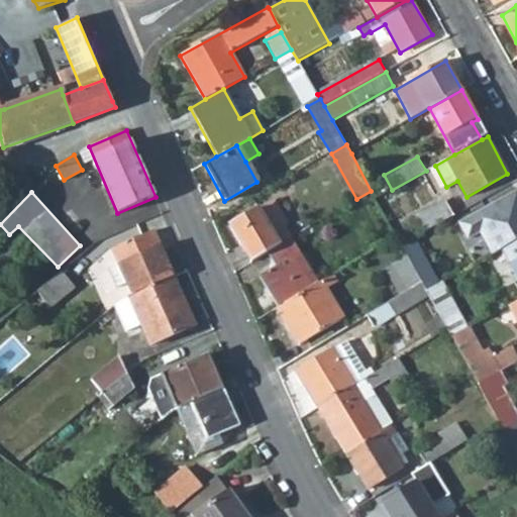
[(468,239),(480,232),(492,254),(516,240),(516,192),(459,224),(468,239)]
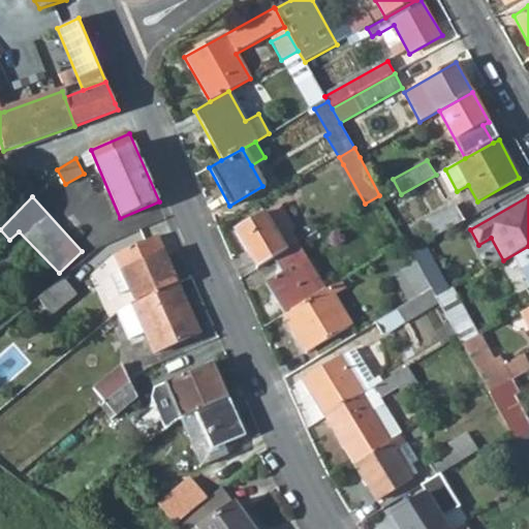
[(299,243),(291,230),(294,228),(281,205),(236,230),(256,269),(274,258),(297,244),(299,243)]
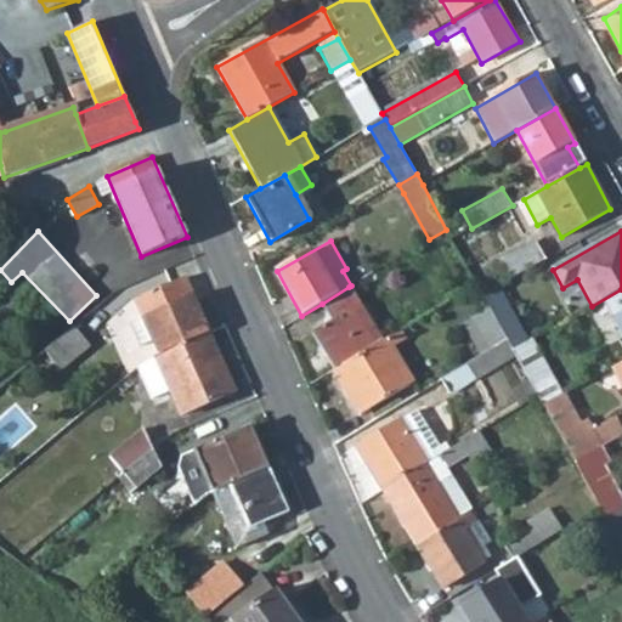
[(510,281),(547,259),(538,243),(501,263),(510,281)]
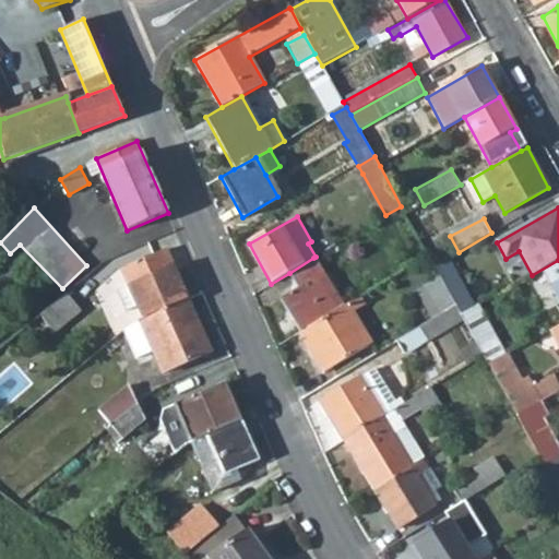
[(127,285),(134,306),(140,319),(186,299),(164,249),(119,269),(127,285)]
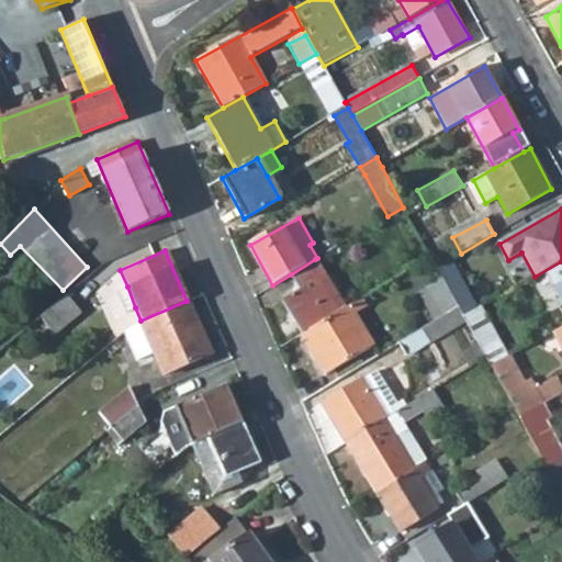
[(301,334),(344,308),(315,259),(291,274),(299,289),(281,299),(301,334)]
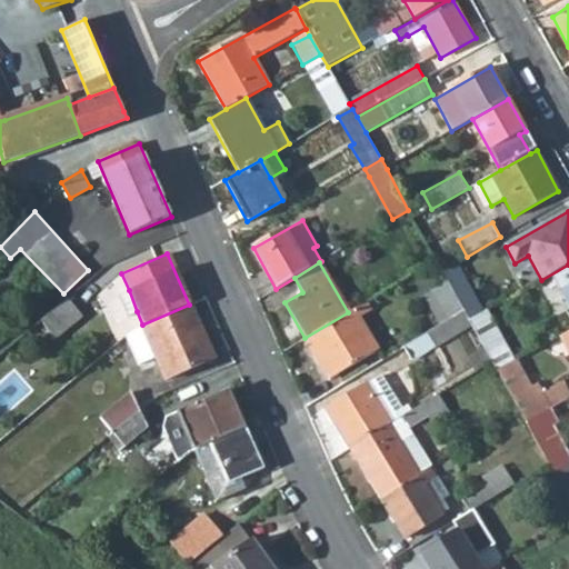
[(448,283),(465,311),(470,321),(485,313),(457,262),(441,270),(448,283)]
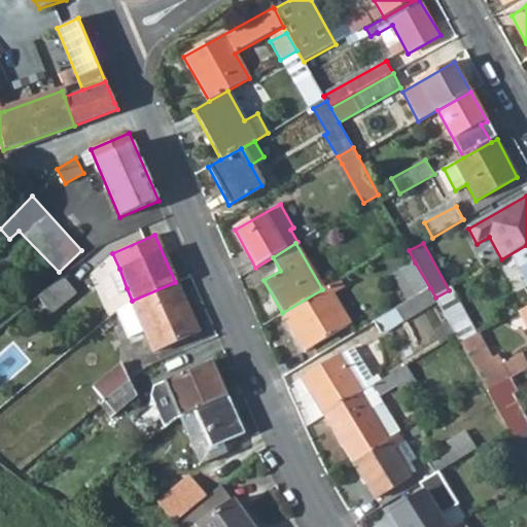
[(510,274),(519,269),(526,282),(526,245),(501,259),(510,274)]
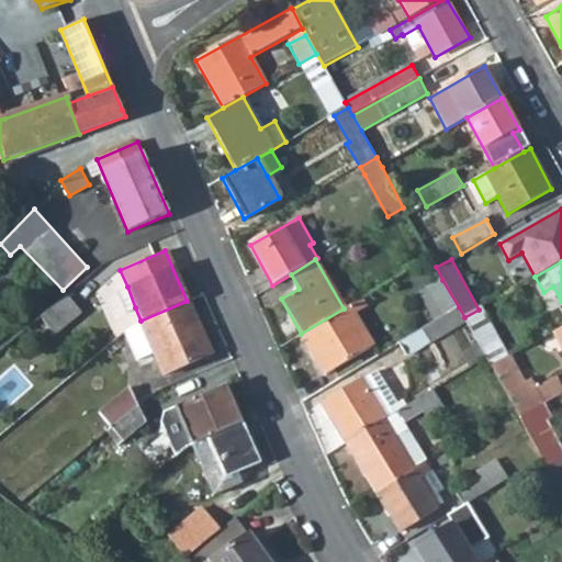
[(436,322),(459,307),(442,280),(419,293),(436,322)]
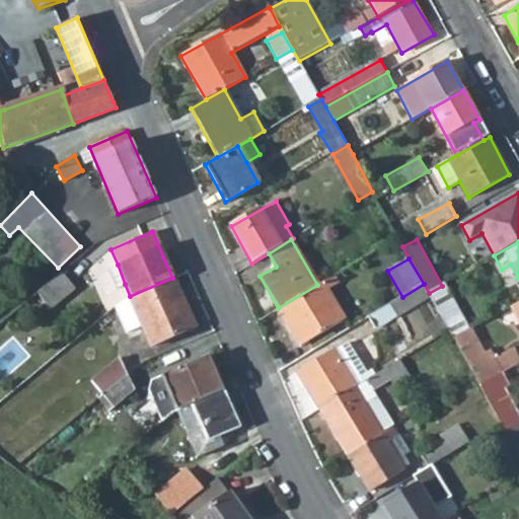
[(118,265),(106,269),(115,288),(125,284),(118,265)]
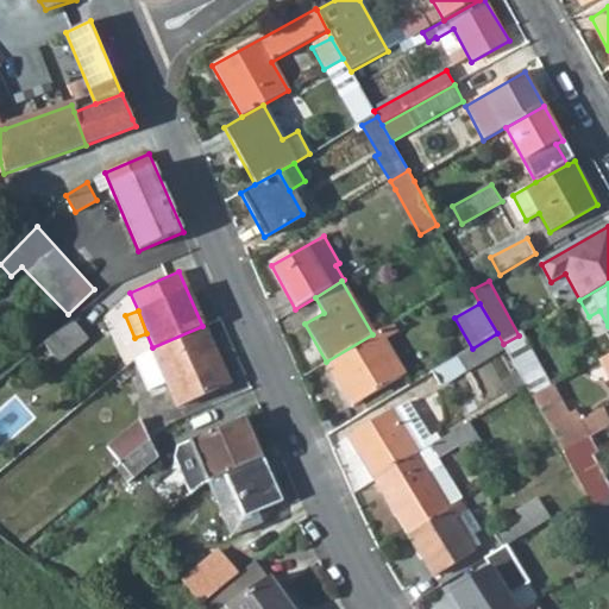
[(89,339),(73,319),(44,341),(61,362),(89,339)]
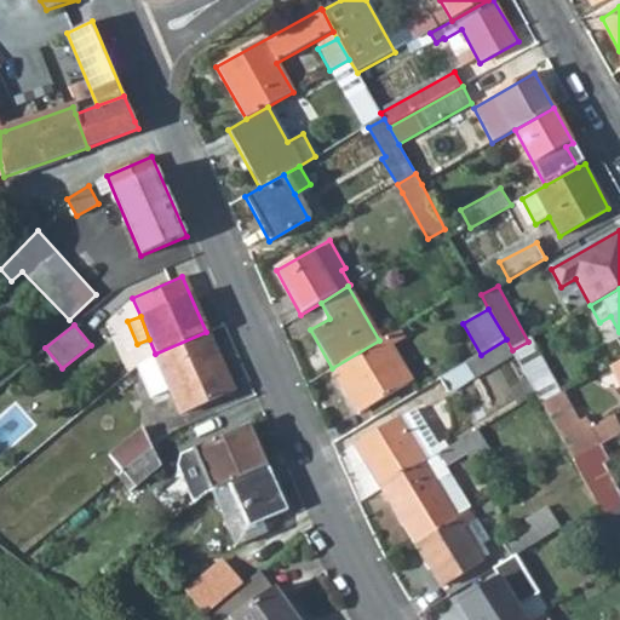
[(399,328),(379,340),(332,368),(357,413),(411,382),(391,346),(403,339),(399,328)]
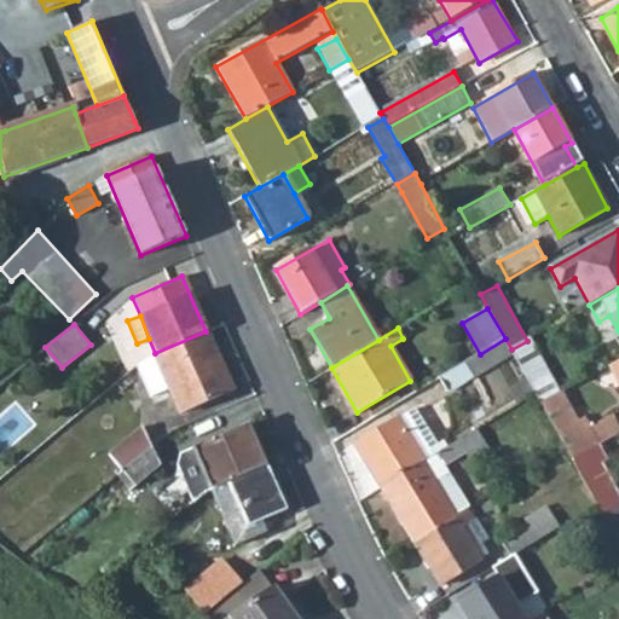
[(175,414),(230,391),(206,331),(155,353),(150,356),(165,389),(175,414)]
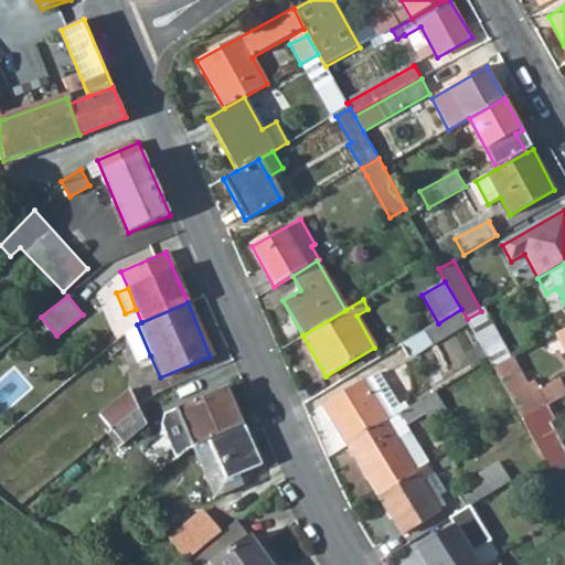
[(402,344),(408,358),(468,322),(467,319),(461,309),(438,323),(402,344)]
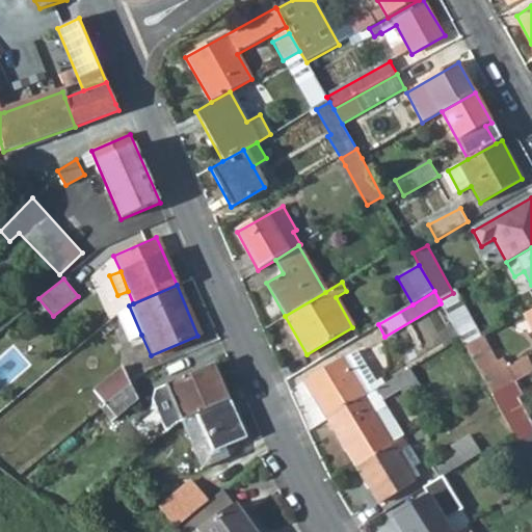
[(466,348),(480,341),(453,293),(440,300),(441,303),(452,324),(461,341),(466,348)]
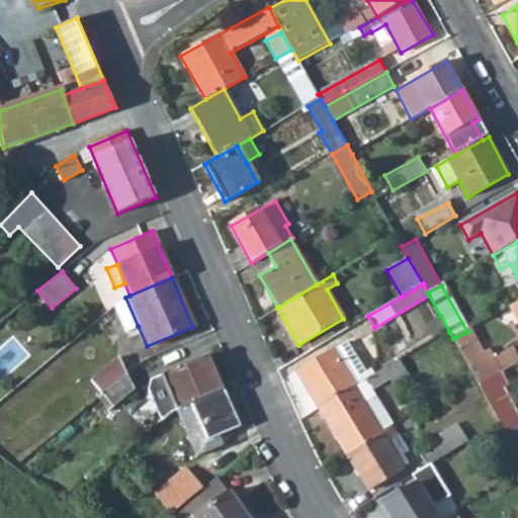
[(125,297),(111,304),(122,332),(138,326),(125,297)]
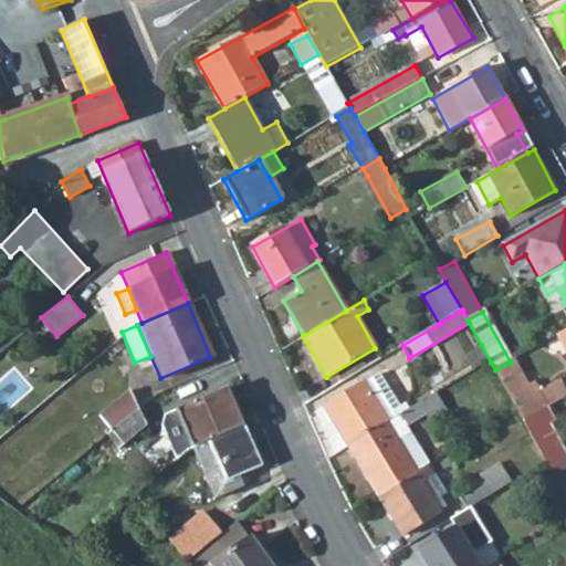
[(565,329),(555,337),(565,356),(565,329)]
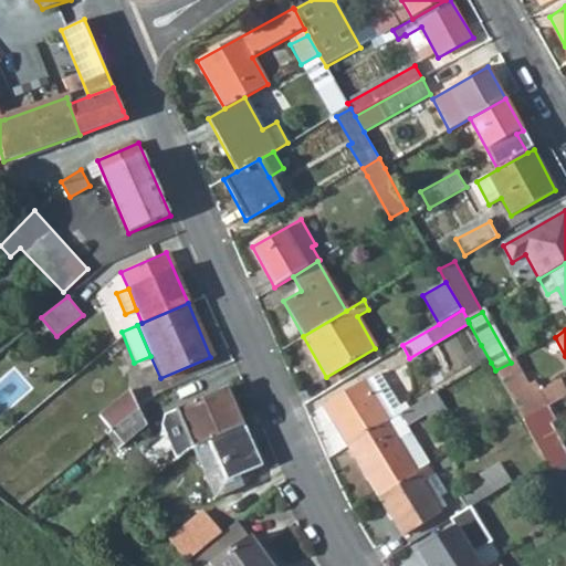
[(481,345),(464,355),(474,373),(491,363),(481,345)]
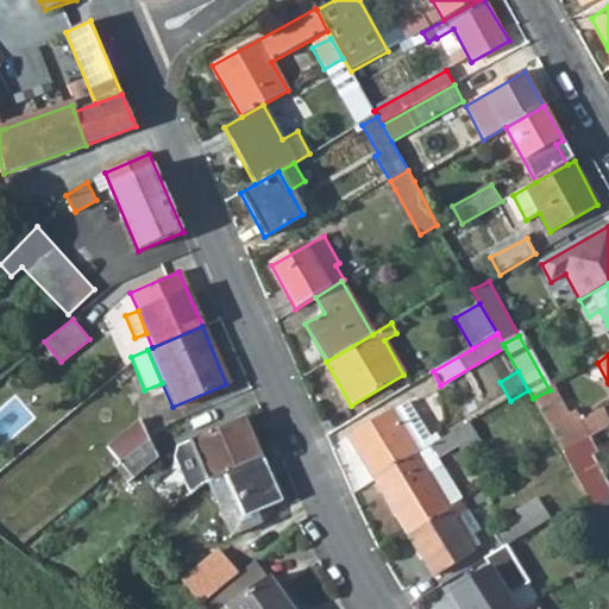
[(533,399),(558,445),(564,454),(591,439),(608,427),(608,416),(603,408),(581,420),(560,384),(550,390),(533,399)]
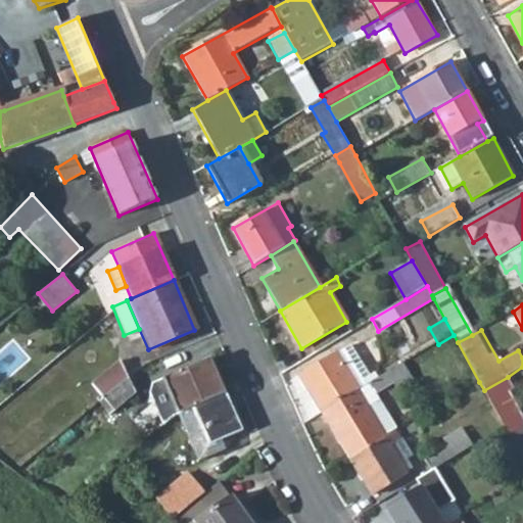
[(322,412),(357,391),(369,385),(380,378),(376,372),(370,375),(352,345),(333,355),(300,375),(322,412)]
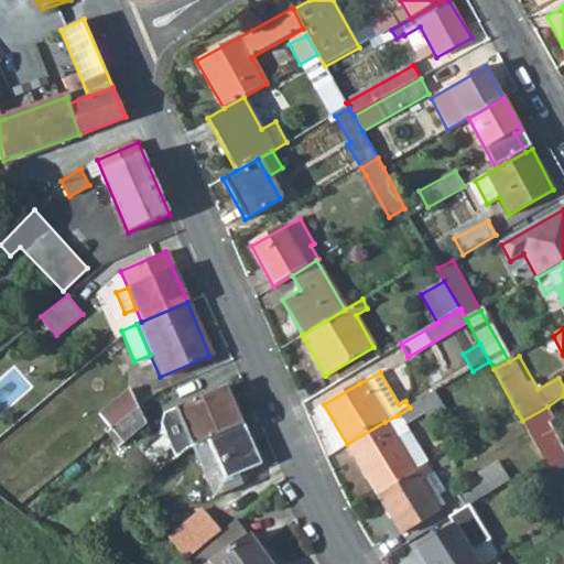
[(193,446),(194,445),(243,424),(227,386),(176,408),(193,446)]
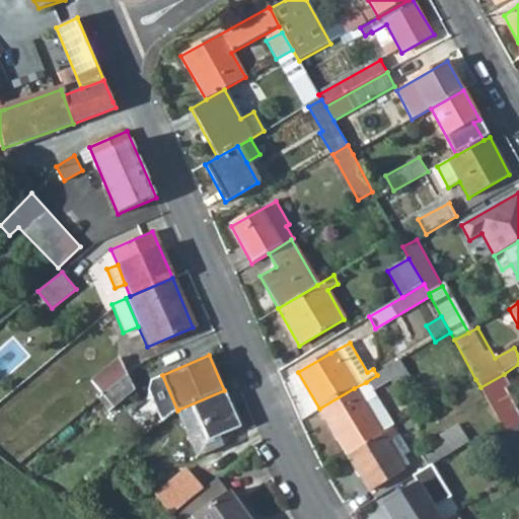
[(128,374),(121,358),(92,381),(102,395),(128,374)]
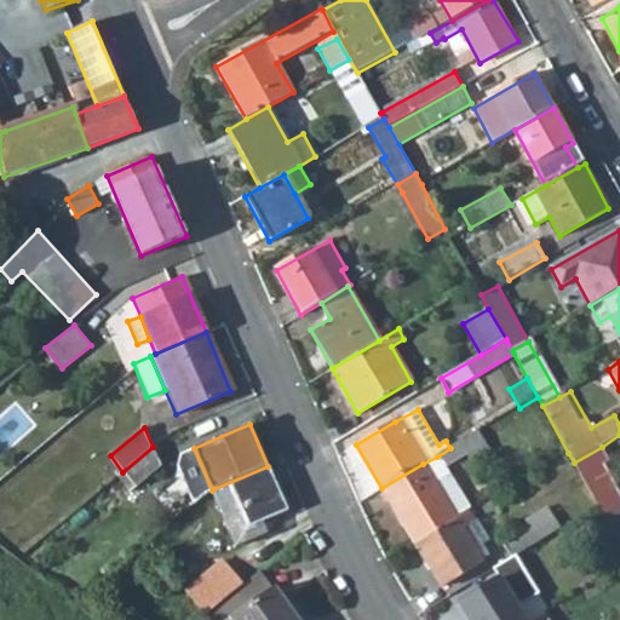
[(469,461),(488,451),(477,432),(451,448),(437,457),(443,468),(465,454),(469,461)]
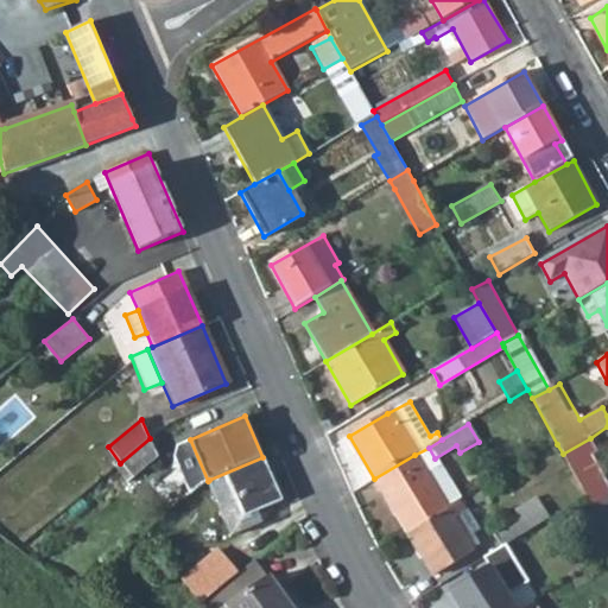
[(115,467),(127,482),(158,456),(150,438),(120,463),(115,467)]
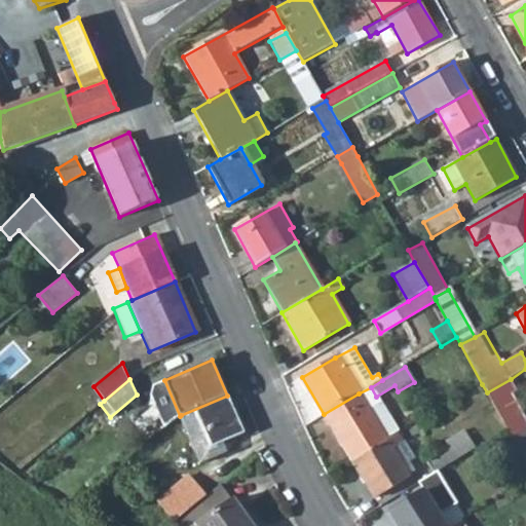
[(488,395),(500,417),(512,411),(505,399),(517,391),(511,379),(487,392),(488,395)]
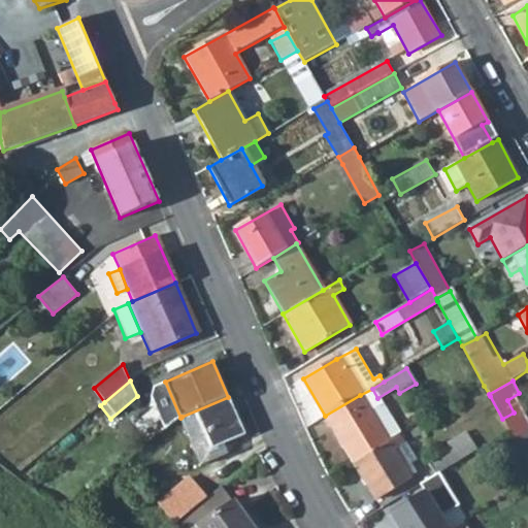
[(377,398),(372,389),(360,395),(370,414),(388,442),(400,435),(377,398)]
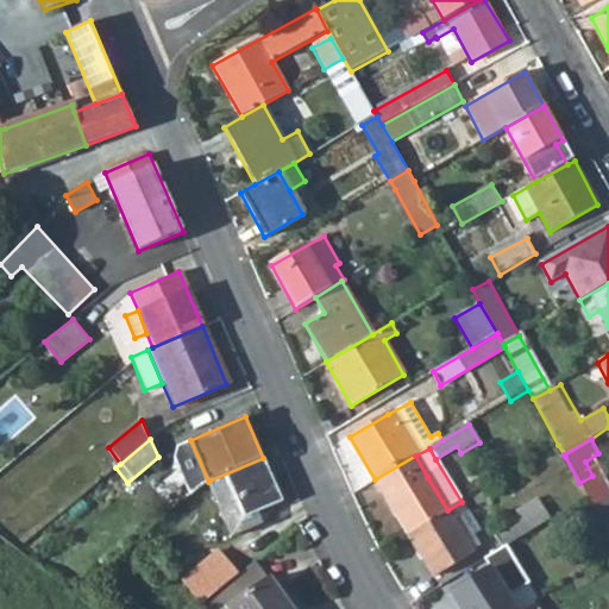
[(608,500),(608,471),(598,453),(585,462),(592,476),(579,483),(589,498),(594,509),(608,500)]
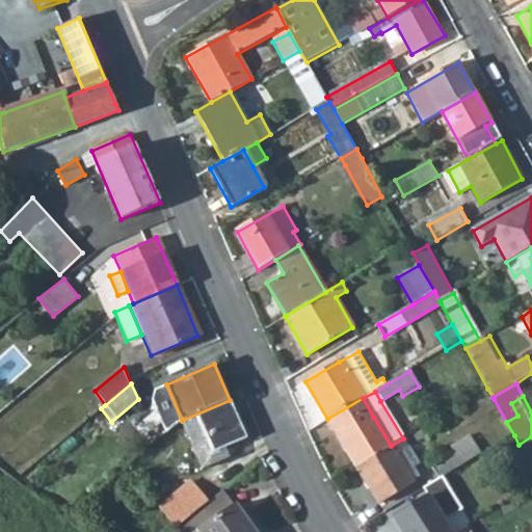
[(355,467),(391,446),(373,417),(363,398),(327,419),(355,467)]
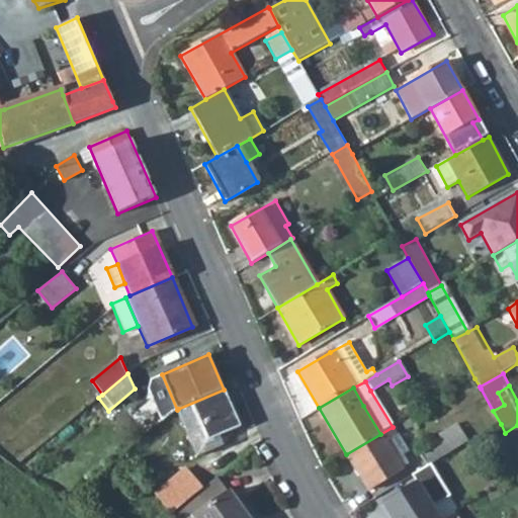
[(178,409),(198,457),(226,445),(221,435),(240,427),(224,390),(178,409)]
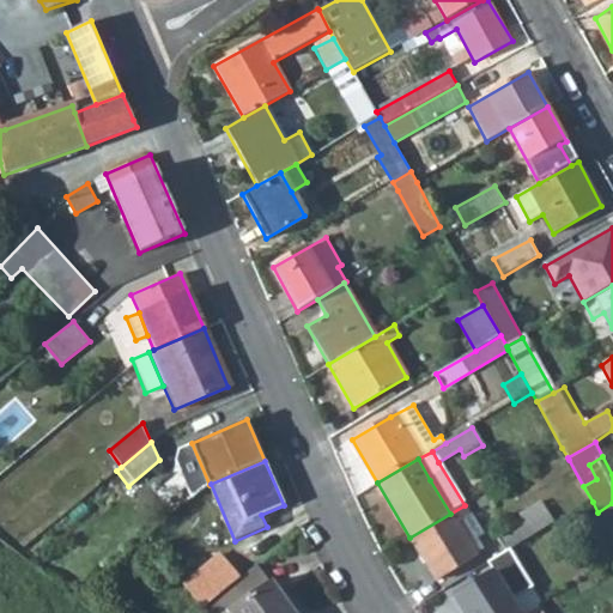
[(556,523),(542,498),(517,513),(523,522),(532,538),(556,523)]
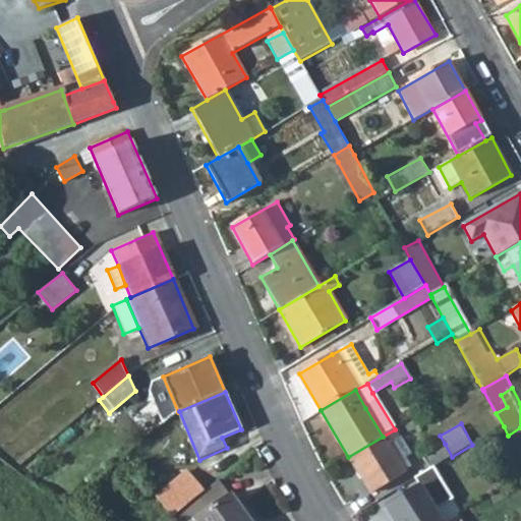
[(520,427),(508,436),(514,447),(520,458),(520,427)]
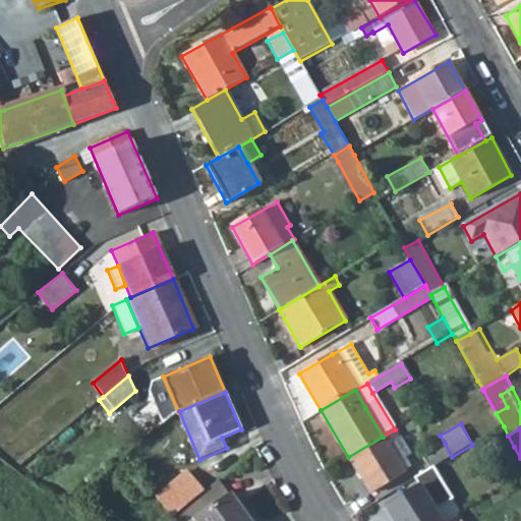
[(348,457),(370,494),(404,473),(398,462),(388,446),(401,439),(396,429),(395,429),(383,437),(348,457)]
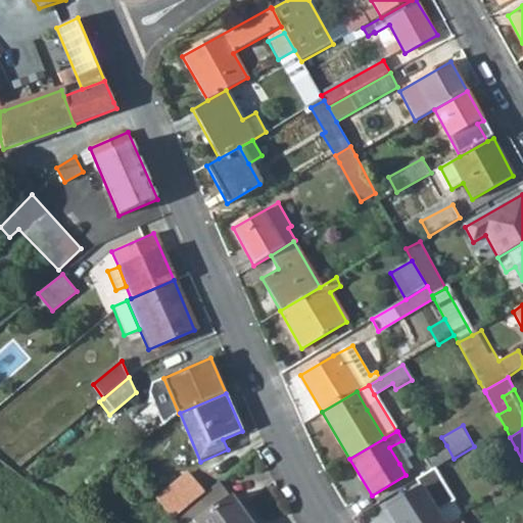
[(402,440),(389,447),(399,464),(413,457),(402,440)]
